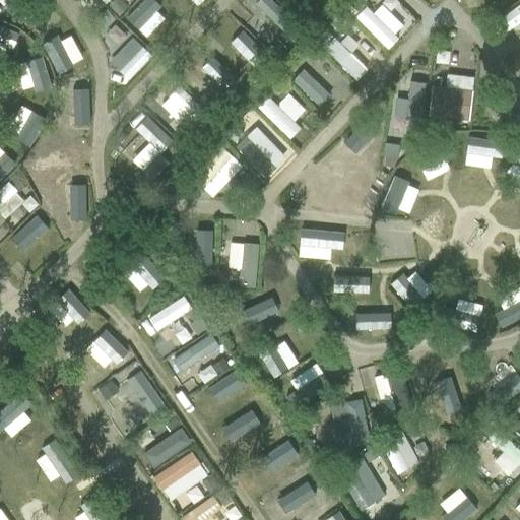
[(255,0),(253,2),(279,28),(288,19),(269,0),(255,0)]
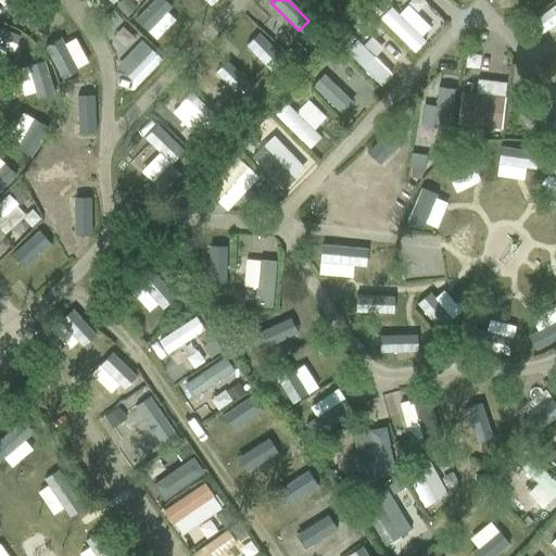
[(380,0),(377,0),(369,8),(378,16),(388,7),(380,0)]
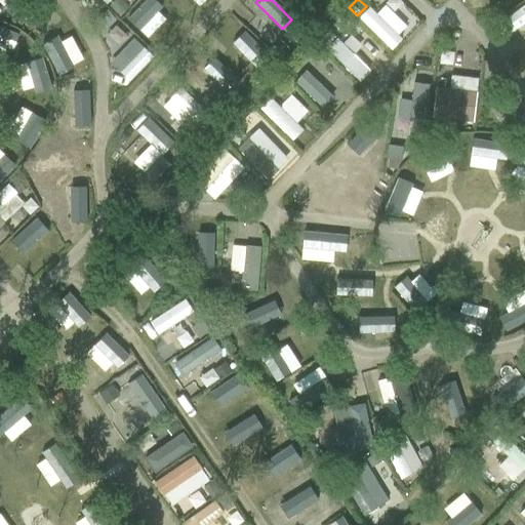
[(358,17),(389,47),(409,26),(386,3),(376,13),(368,6),(358,17)]
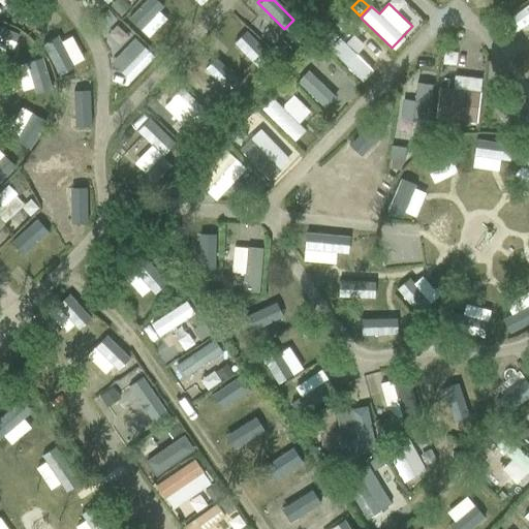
[(528,4),(515,14),(528,36),(528,4)]
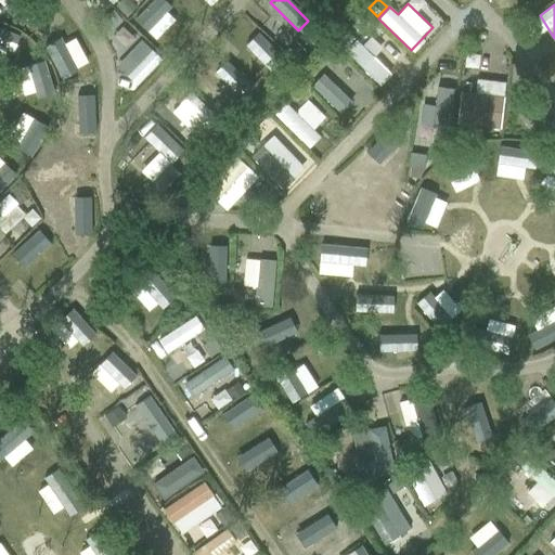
[(163,49),(175,35),(144,9),(132,22),(163,49)]
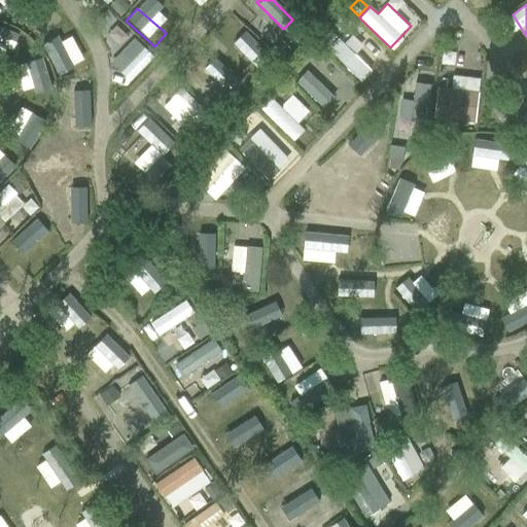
[(107,10),(97,18),(104,26),(113,19),(107,10)]
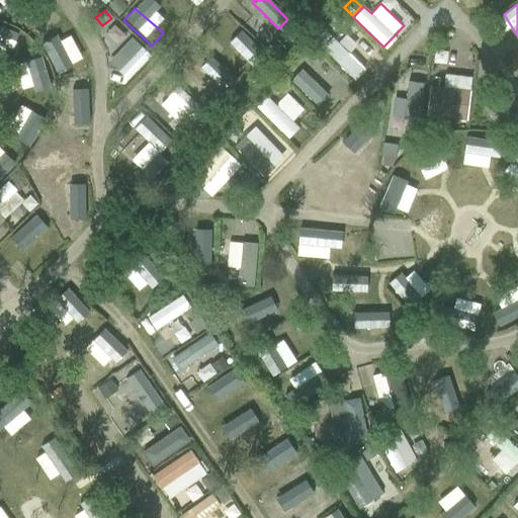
[(239,26),(228,36),(251,62),(262,52),(239,26)]
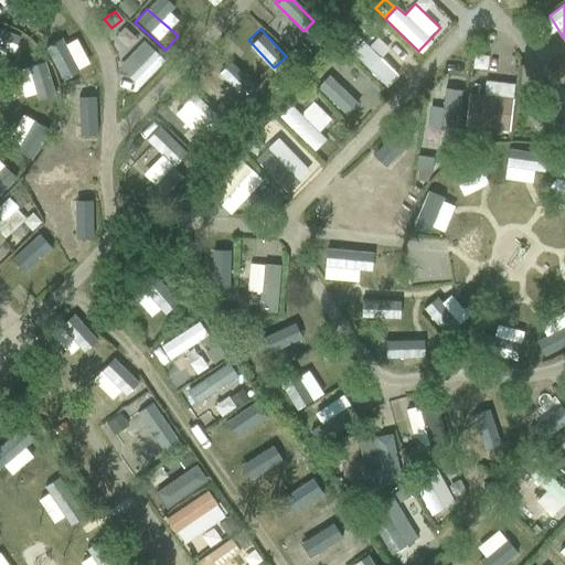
[(0,49),(8,59),(27,42),(17,31),(0,45),(0,49)]
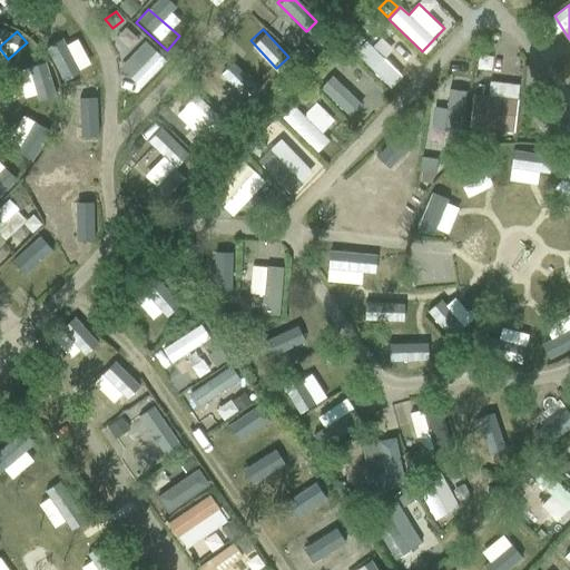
[(357,33),(347,43),(354,50),(364,40),(357,33)]
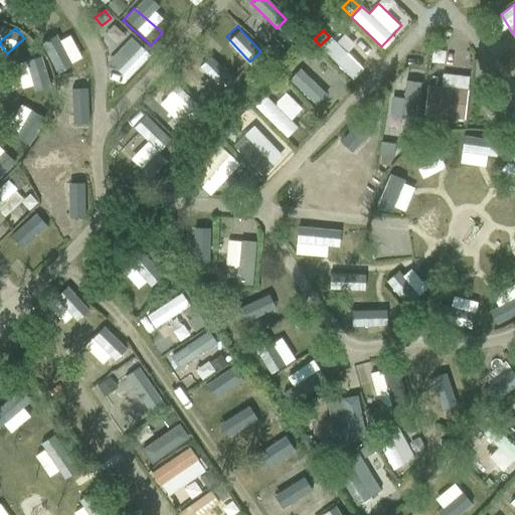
[(319,47),(352,79),(364,66),(332,34),(319,47)]
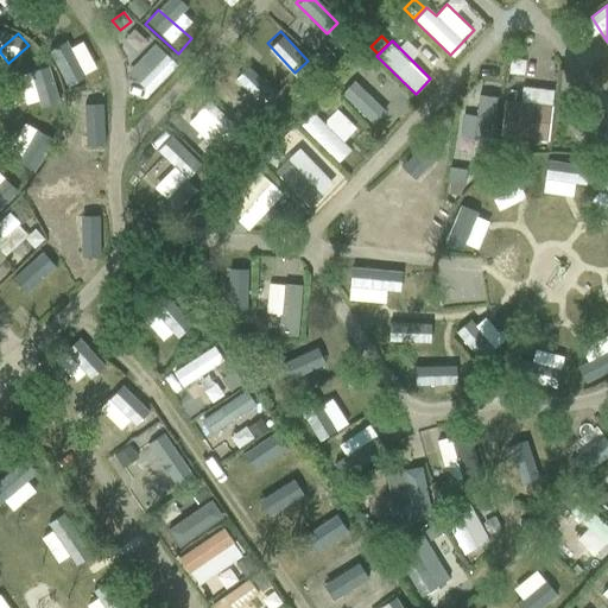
[(151,93),(178,64),(156,43),(128,70),(151,93)]
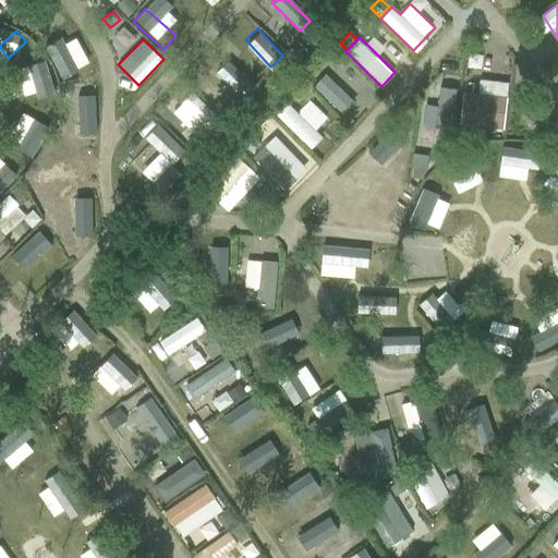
[(296,44),(289,52),(295,60),(304,51),(296,44)]
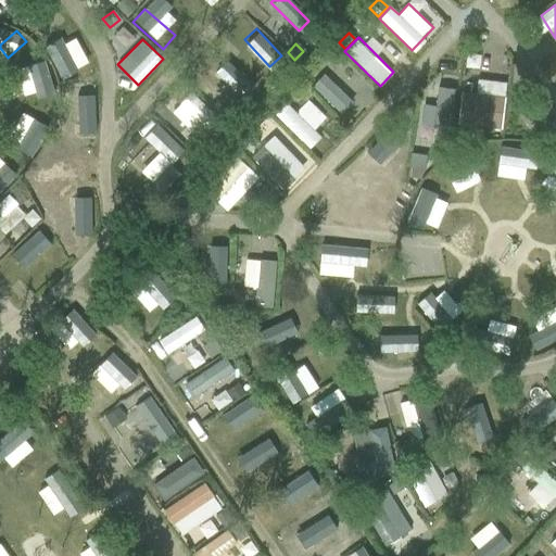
[(332,50),(326,57),(332,62),(339,55),(332,50)]
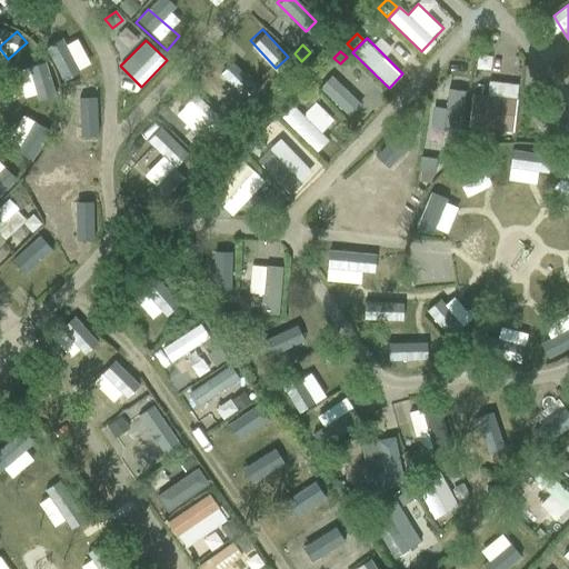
[(88,58),(58,66),(61,80),(92,72),(88,58)]
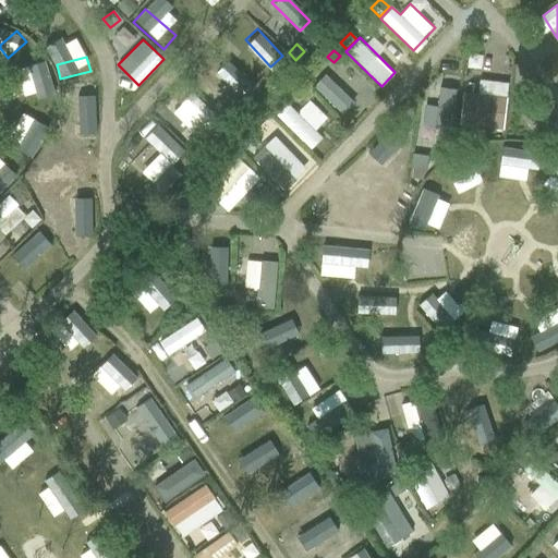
[(232,106),(250,87),(229,68),(211,87),(232,106)]
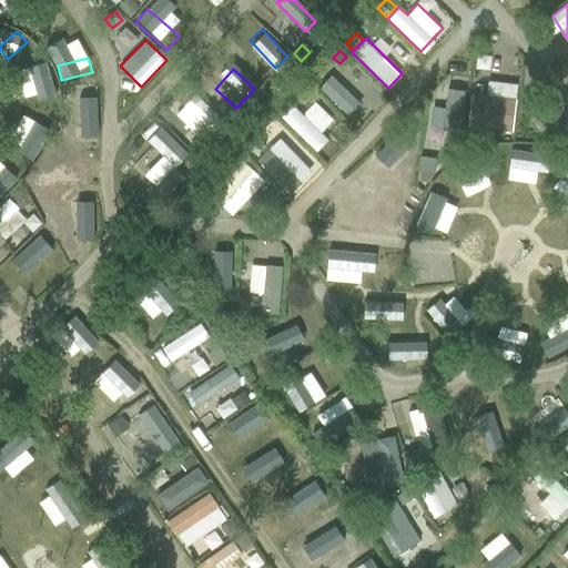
[(333,73),(318,87),(350,117),(363,103),(333,73)]
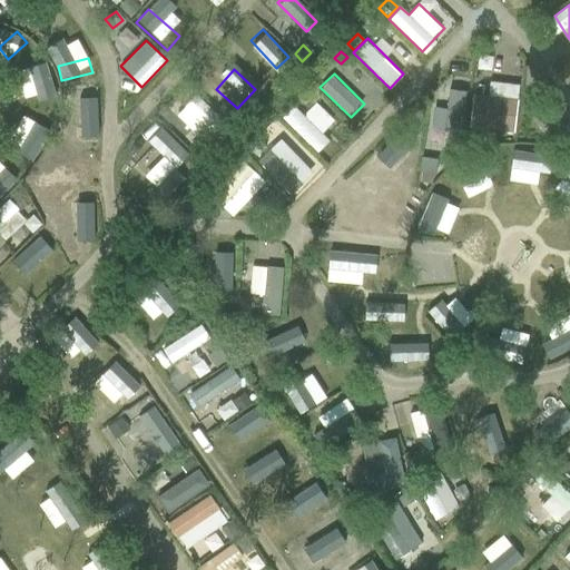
[(449,105),(434,105),(433,128),(465,129),(467,88),(449,87),(449,105)]
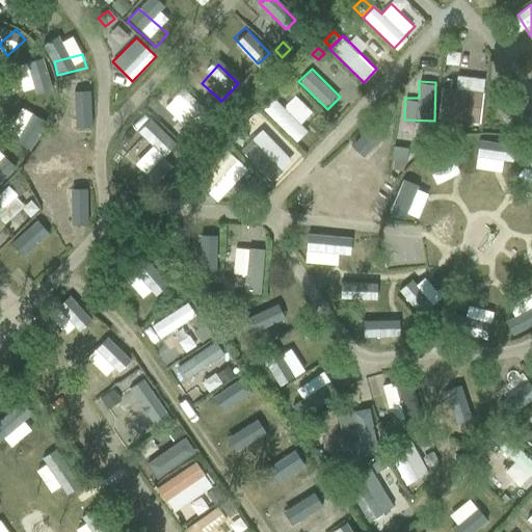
[(171,98),(195,125),(208,114),(184,87),(171,98)]
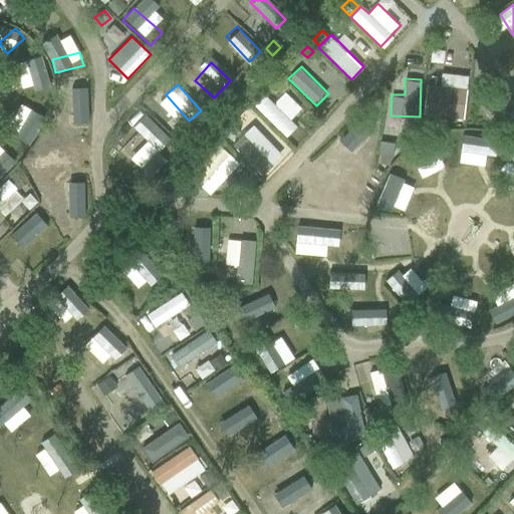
[(463,119),(467,90),(426,85),(423,115),(463,119)]
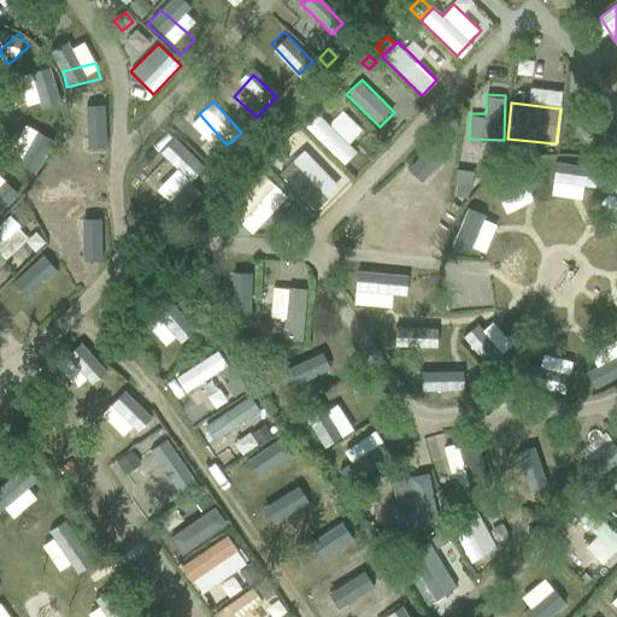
[(318,112),(305,127),(344,164),(358,151),(318,112)]
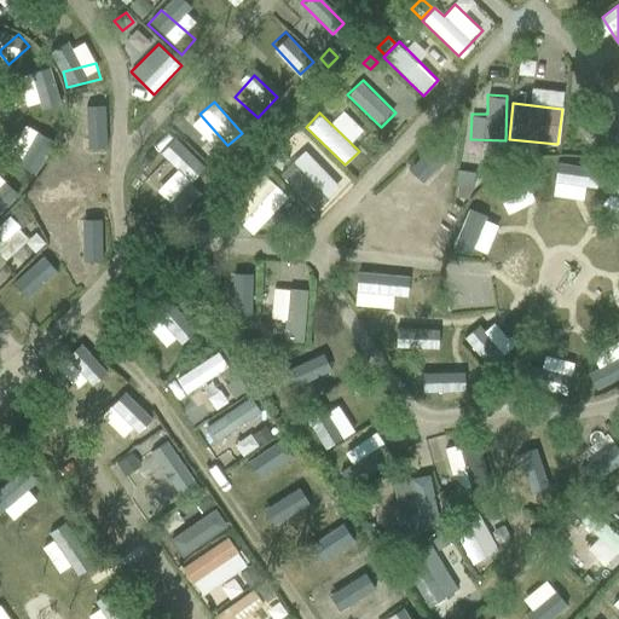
[(105,154),(106,121),(65,119),(64,151),(105,154)]
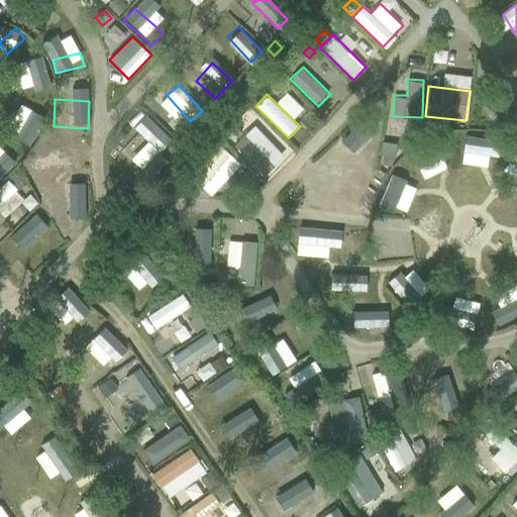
[(39,134),(47,113),(26,105),(18,126),(39,134)]
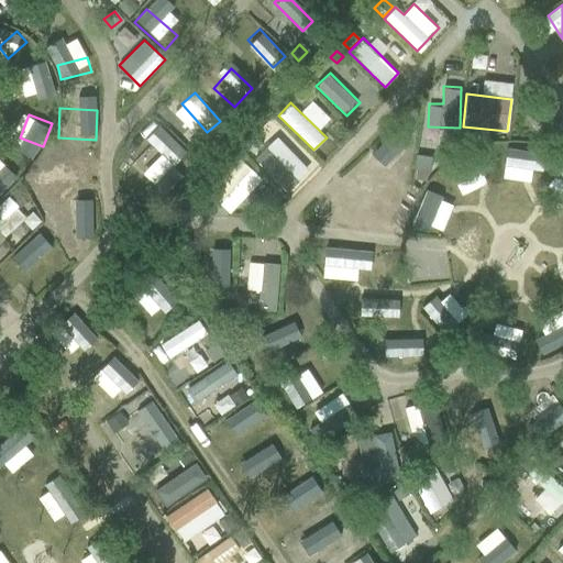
[(175,157),(181,144),(139,123),(132,136),(175,157)]
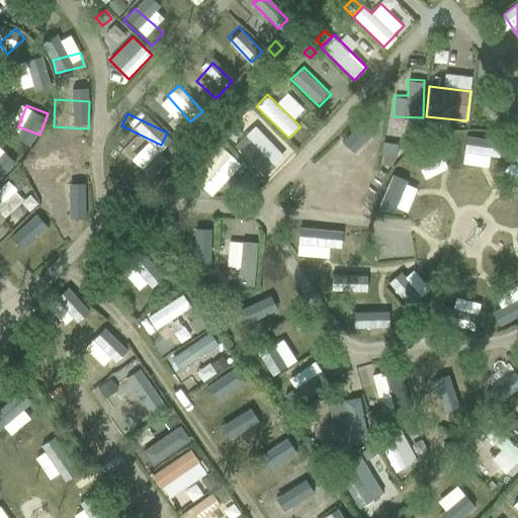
[(375,153),(382,124),(359,118),(352,147),(375,153)]
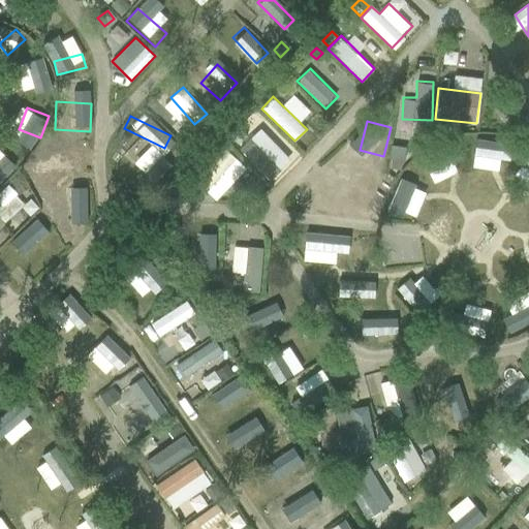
[(272,180),(292,158),(259,126),(239,149),(272,180)]
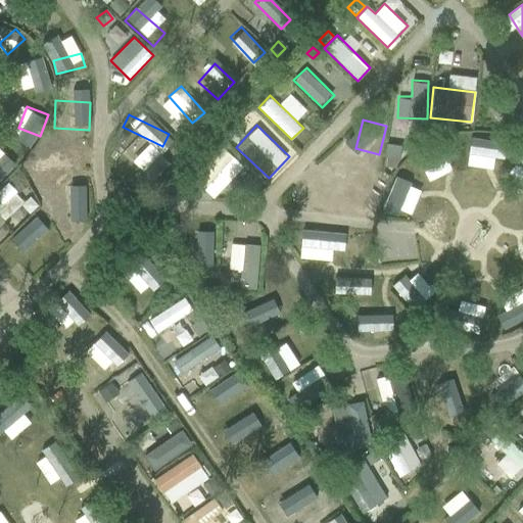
[(186,130),(178,138),(186,145),(194,137),(186,130)]
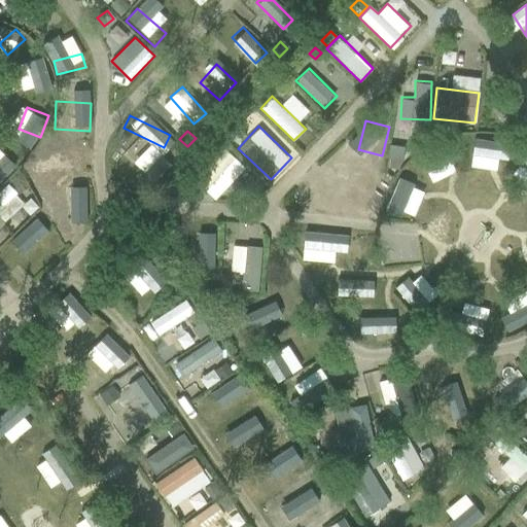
[(473,156),(510,159),(511,141),(475,139),(473,156)]
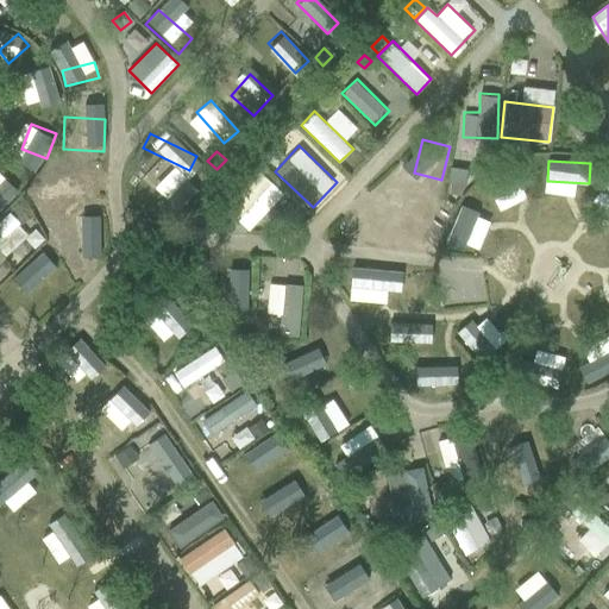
[(450,171),(446,193),(453,194),(456,182),(465,183),(466,174),(450,171)]
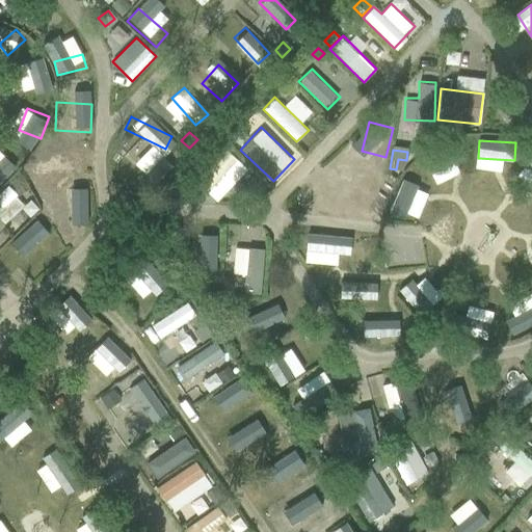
[(218,201),(248,168),(231,154),(202,186),(218,201)]
